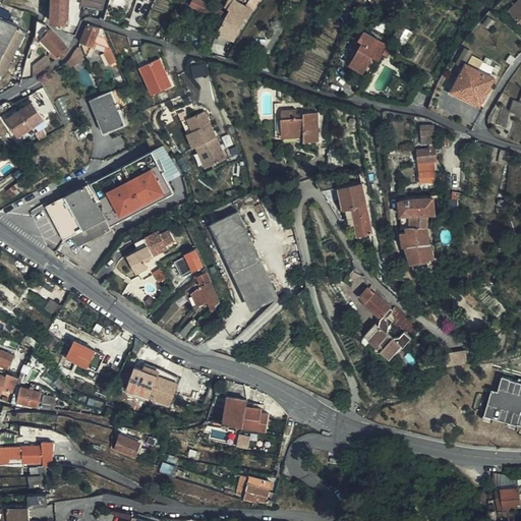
[(59,23),(67,24),(69,24),(70,0),(53,0),(52,22),(59,23)]
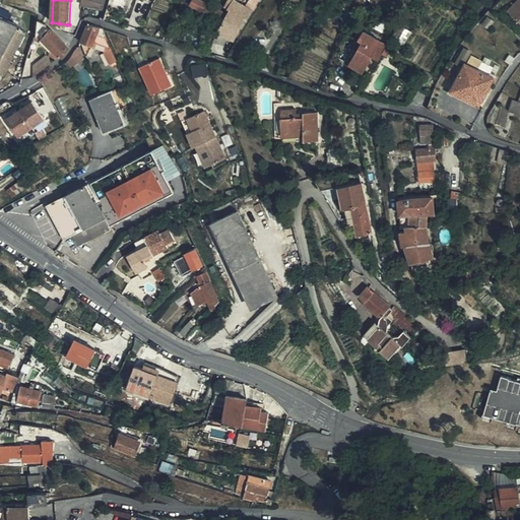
[(81,0),(81,4),(104,9),(106,0),(81,0)]
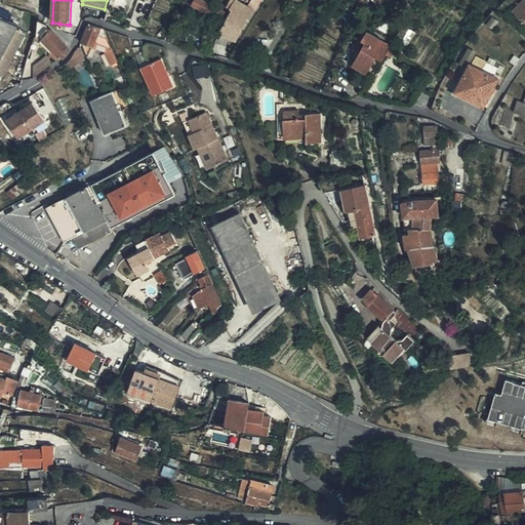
[(216,16),(227,22),(230,15),(202,0),(194,0),(192,5),(208,14),(206,19),(213,23),(216,16)]
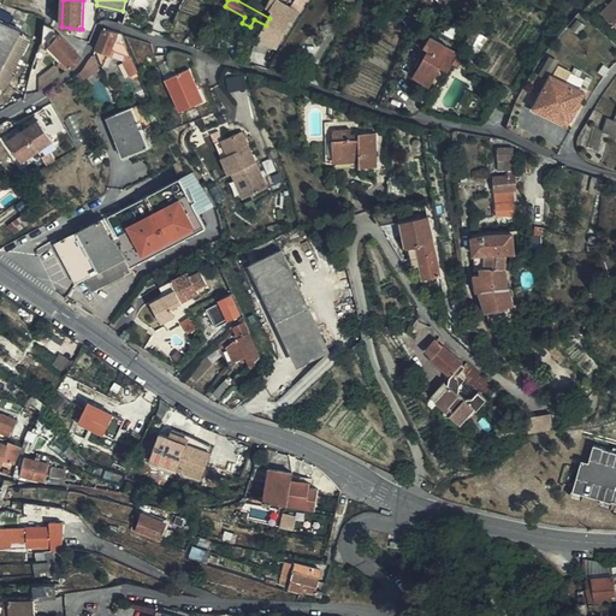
[(272,13),(286,21),(294,9),(279,1),(277,0),(270,0),(266,10),(272,13)]
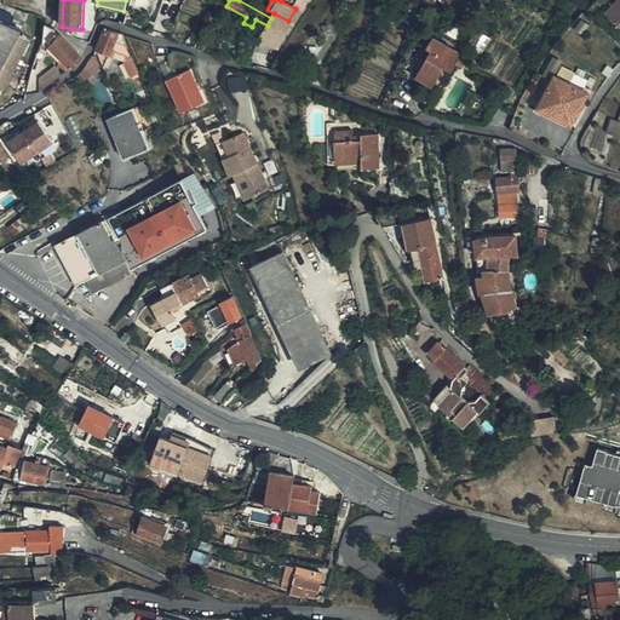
[(300,0),(296,9),(303,13),(311,0),(300,0)]
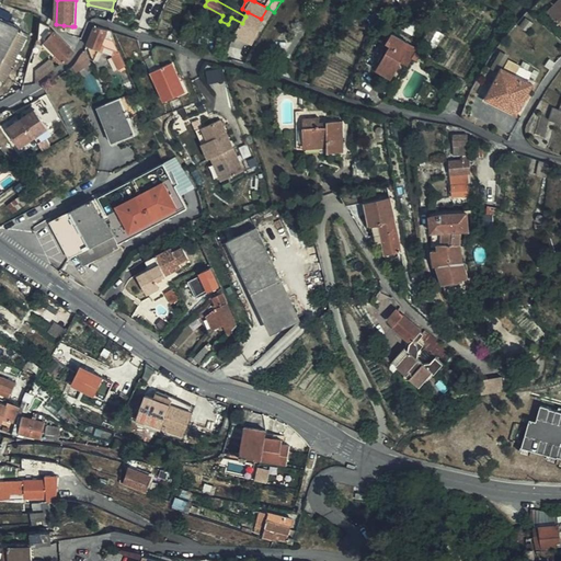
[(398,0),(409,14),(430,0),(398,0)]
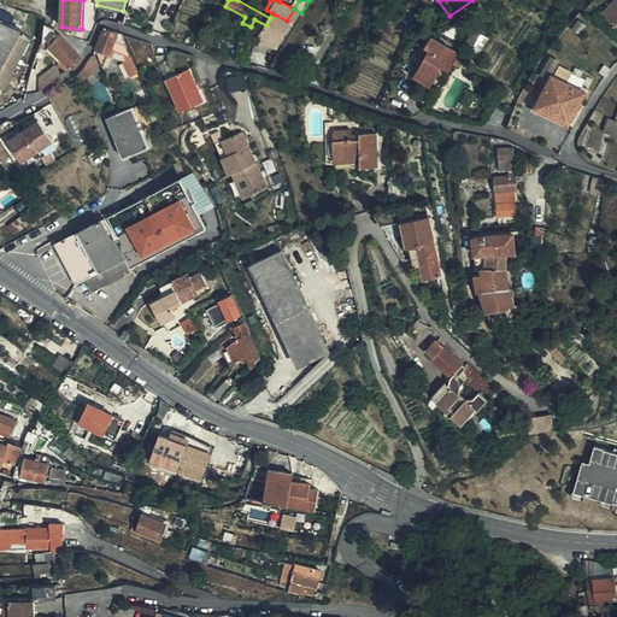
[(606,17),(616,5),(616,0),(613,0),(601,13),(606,17)]
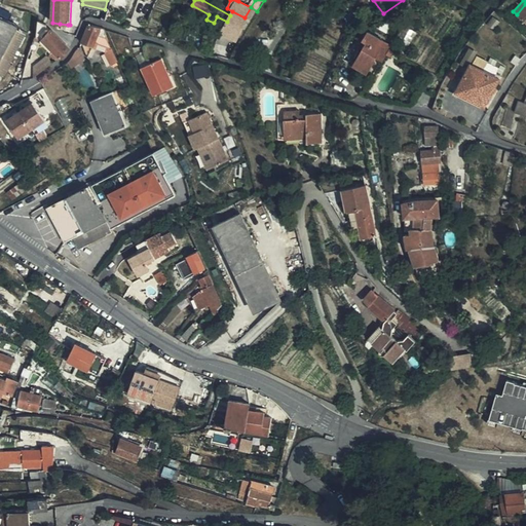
[(525,4),(517,14),(525,24),(525,4)]
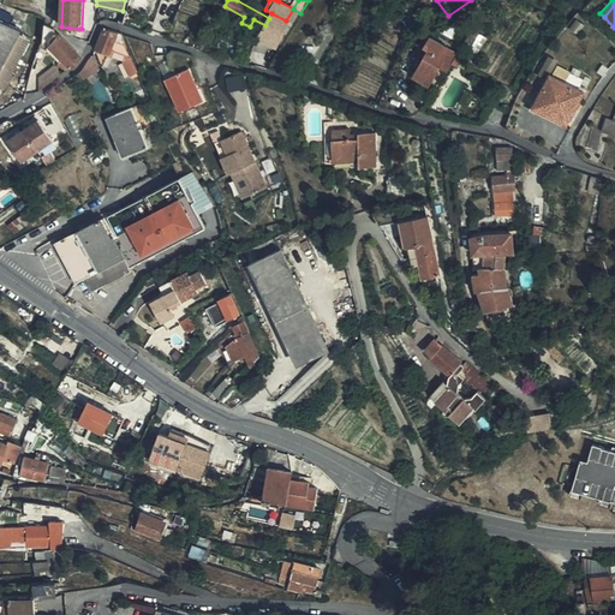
[(286,21),(294,25),(300,13),(293,9),(286,21)]
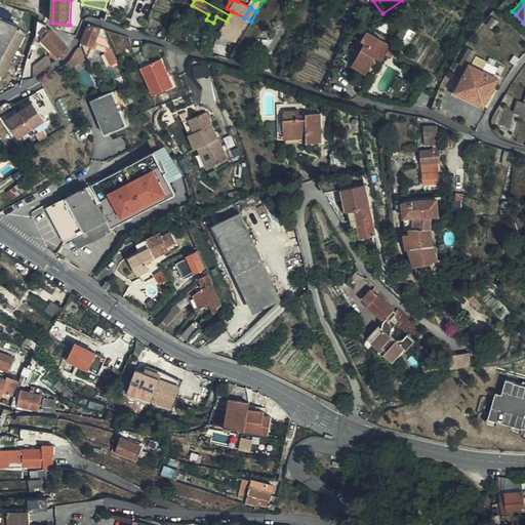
[(239,38),(241,39),(251,22),(244,17),(232,11),(230,15),(227,22),(220,33),(219,34),(232,40),(236,31),(241,34),(239,38)]
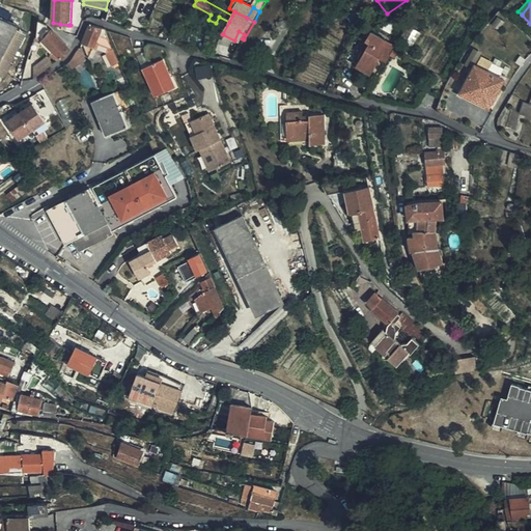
[(20,27),(0,16),(0,76),(4,78),(28,34),(18,28),(20,27)]
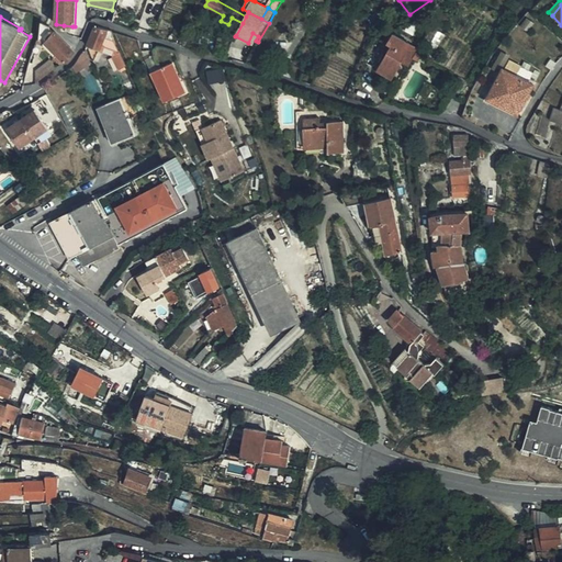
[(413,21),(407,31),(414,35),(419,25),(413,21)]
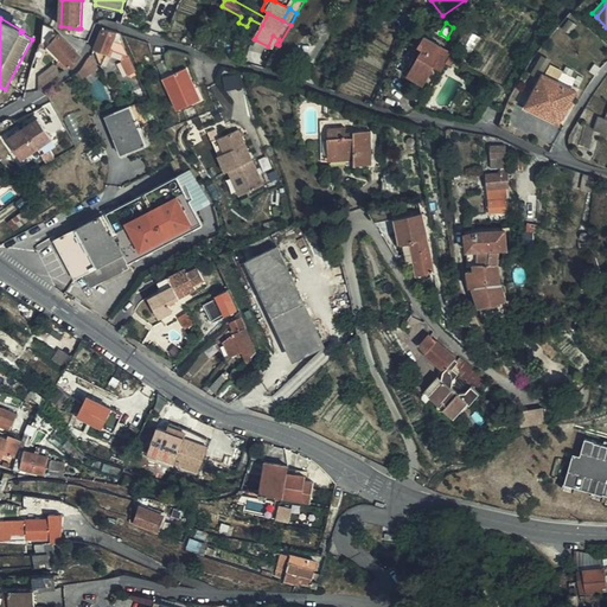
[(71,68),(81,57),(59,34),(58,36),(55,31),(55,29),(44,25),(43,37),(42,43),(51,48),(71,68)]
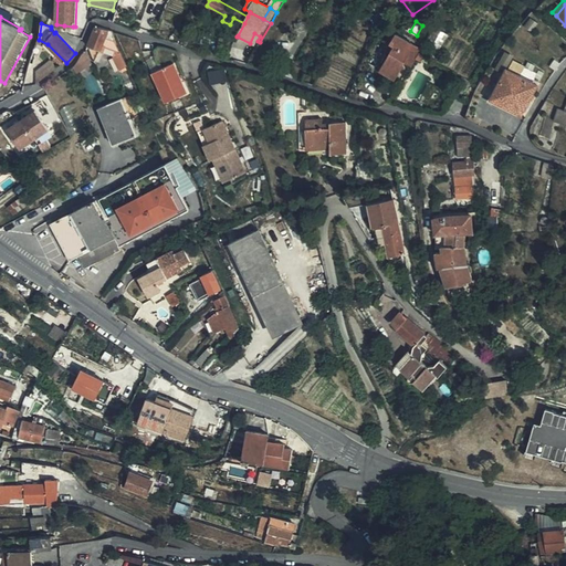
[(116,40),(113,32),(96,28),(88,46),(95,62),(103,44),(105,38),(116,40)]
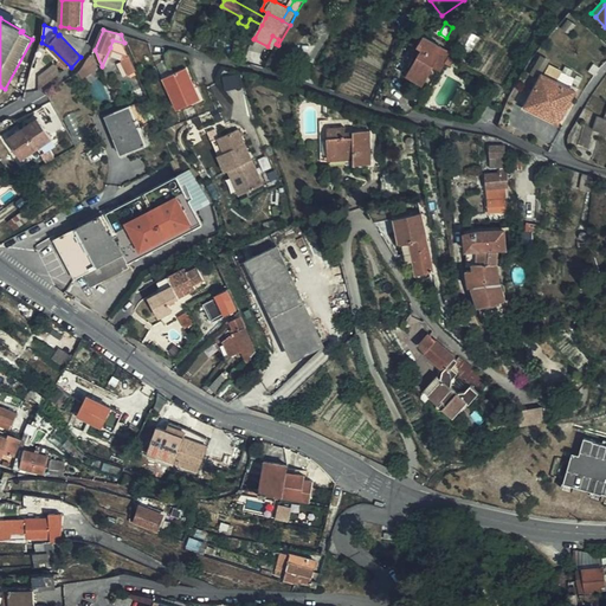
[(466,30),(456,46),(471,55),(481,38),(466,30)]
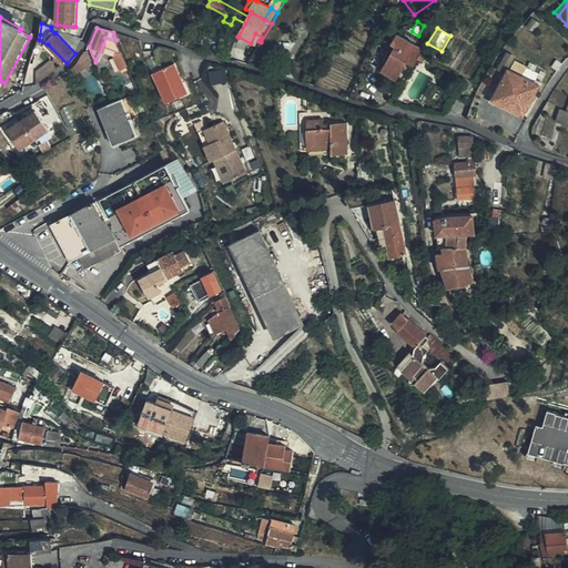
[(255,33),(251,43),(256,46),(259,41),(261,37),(255,33)]
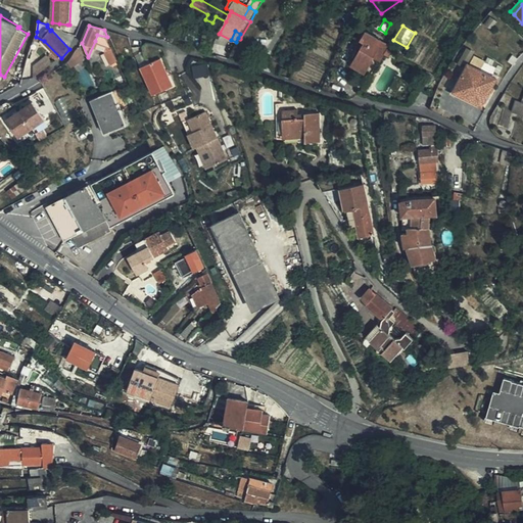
[(365,74),(374,57),(383,42),(367,32),(362,40),(366,42),(351,64),(365,74)]
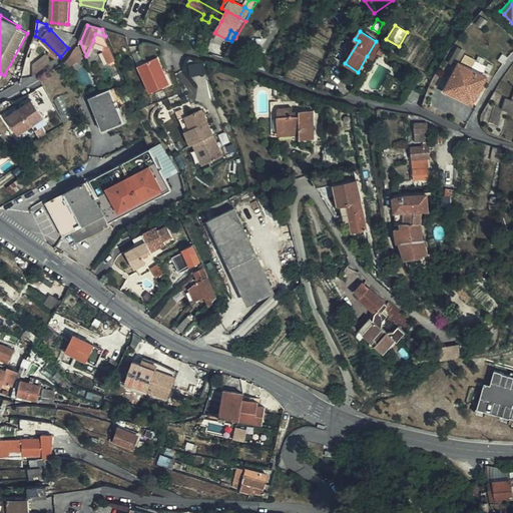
[(59,57),(60,57),(43,40),(40,43),(40,44),(55,60),(59,57)]
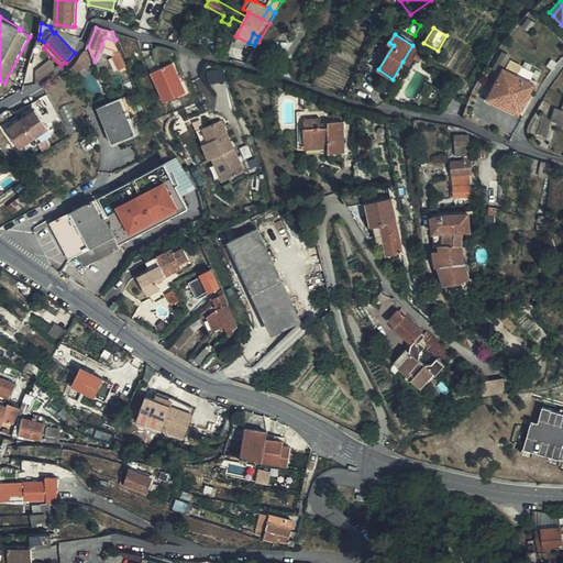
[(403,62),(410,66),(414,59),(418,53),(420,50),(412,45),(403,62)]
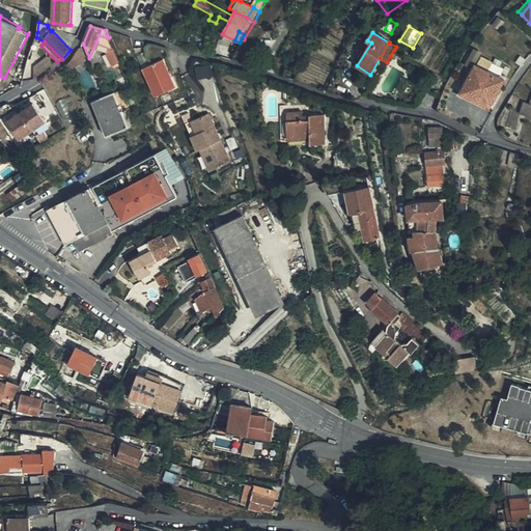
[(477,61),(483,52),(476,48),(470,57),(477,61)]
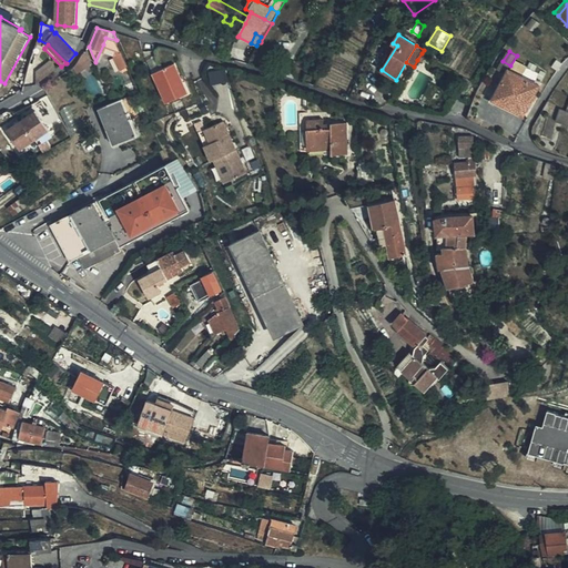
[(93,67),(84,53),(81,59),(80,60),(79,61),(88,71),(91,69),(93,67)]
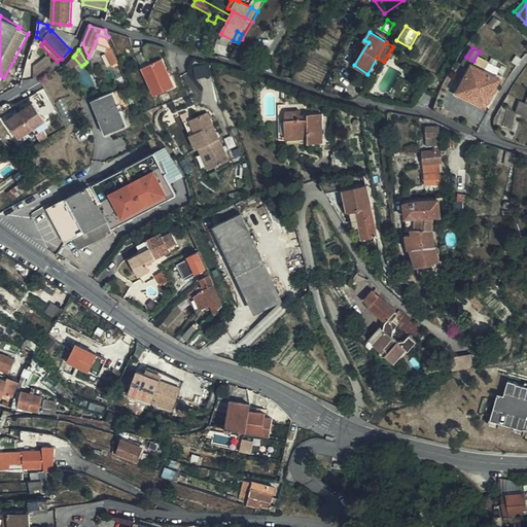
[(391,49),(387,56),(392,59),(395,53),(391,49)]
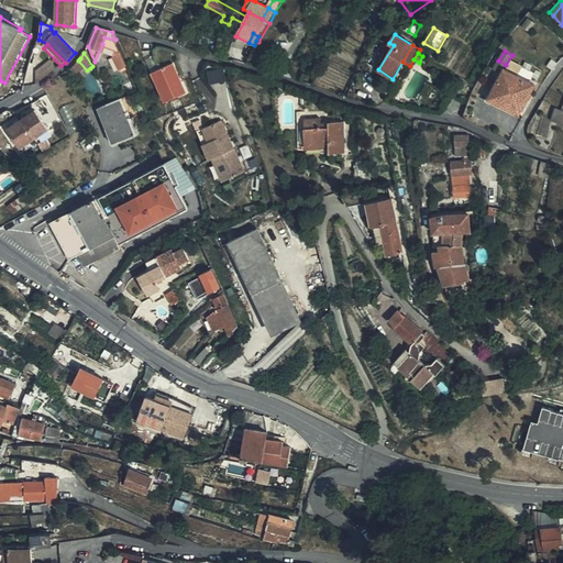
[(539,81),(534,79),(539,72),(509,56),(487,98),(521,117),(539,81)]
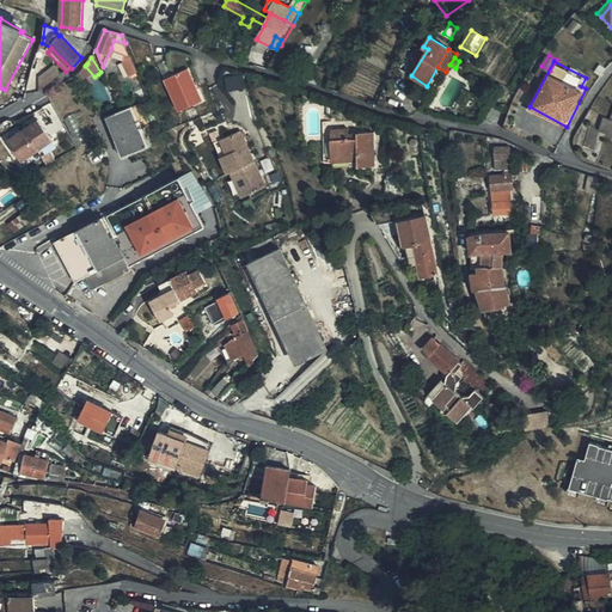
[(114,75),(122,72),(118,63),(110,67),(114,75)]
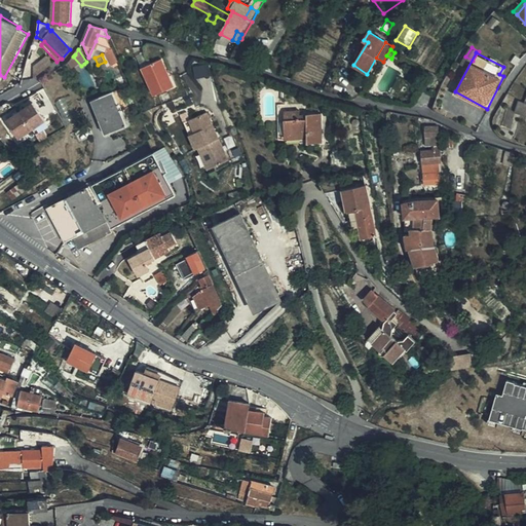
[(35,78),(53,64),(47,57),(34,67),(35,78)]
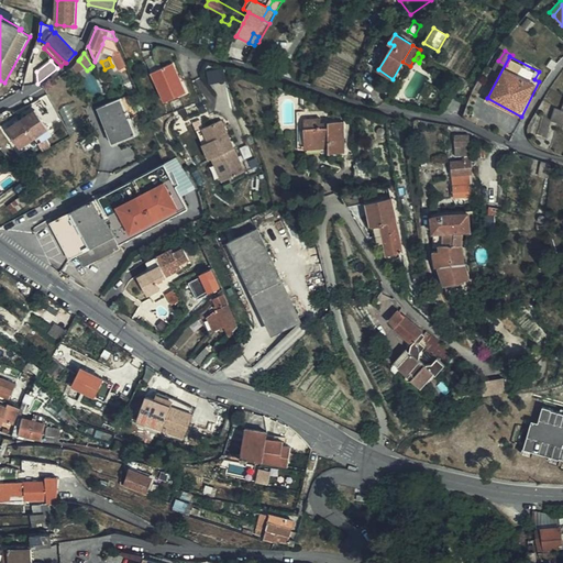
[(87,70),(78,61),(74,65),(78,74),(77,75),(81,80),(89,75),(87,70)]
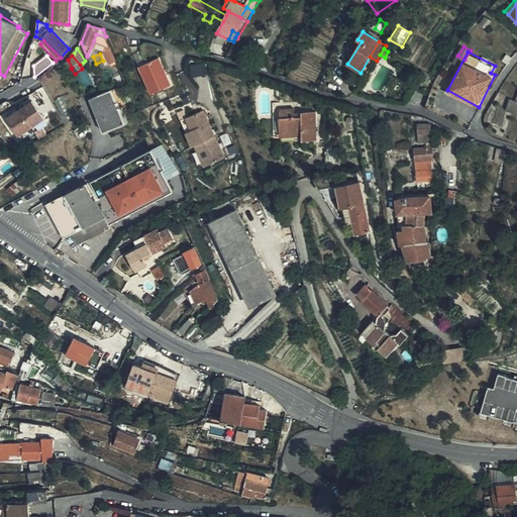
[(151,94),(172,86),(160,59),(139,67),(151,94)]
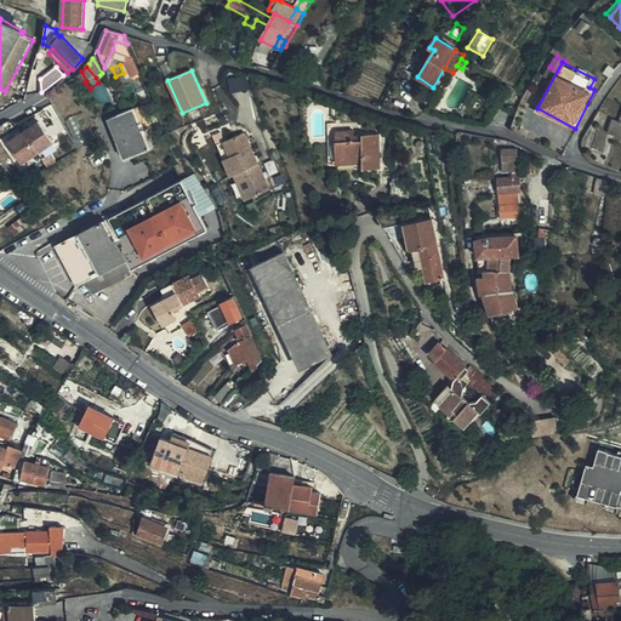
[(250,89),(249,74),(229,75),(231,90),(250,89)]
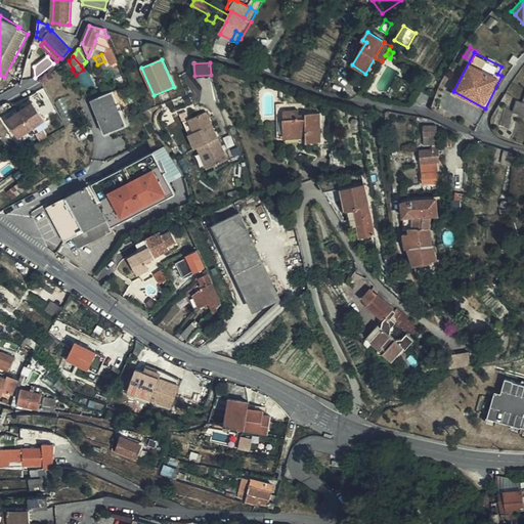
[(291,80),(294,73),(282,69),(280,76),(291,80)]
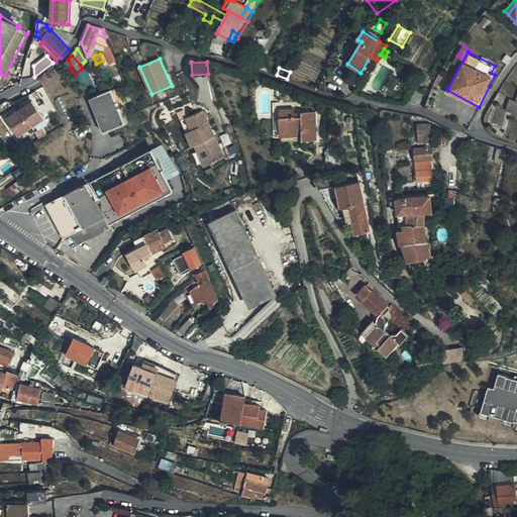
[(406,83),(410,76),(405,73),(401,81),(406,83)]
